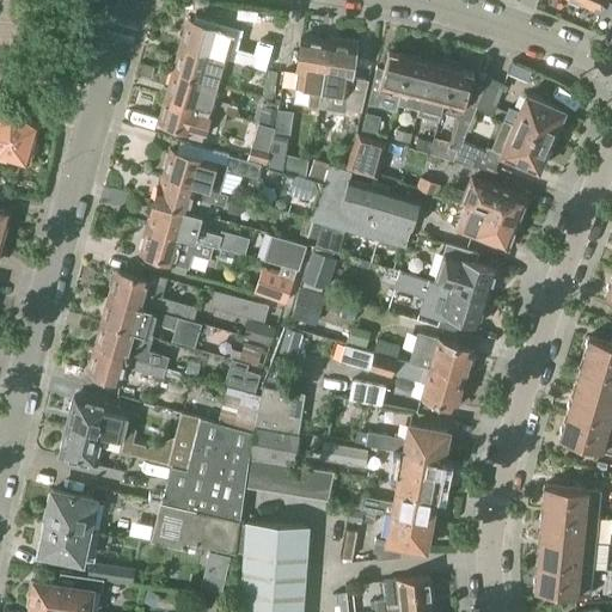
[(611,0),(574,0),(606,16),(611,0)]
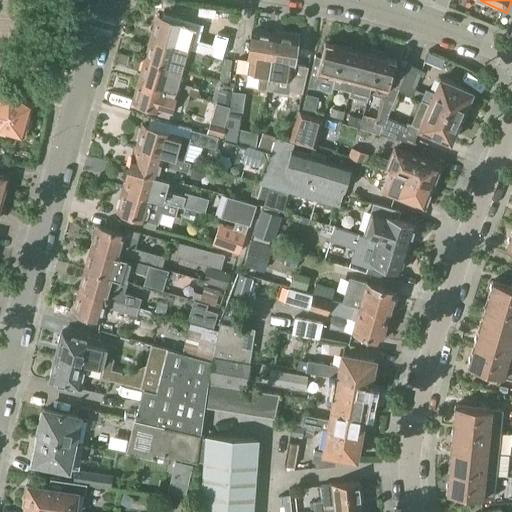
[(157,16),(151,39),(205,54),(205,53),(224,58),(224,59),(231,61),(233,52),(203,45),(181,39),(185,24),(157,16)]
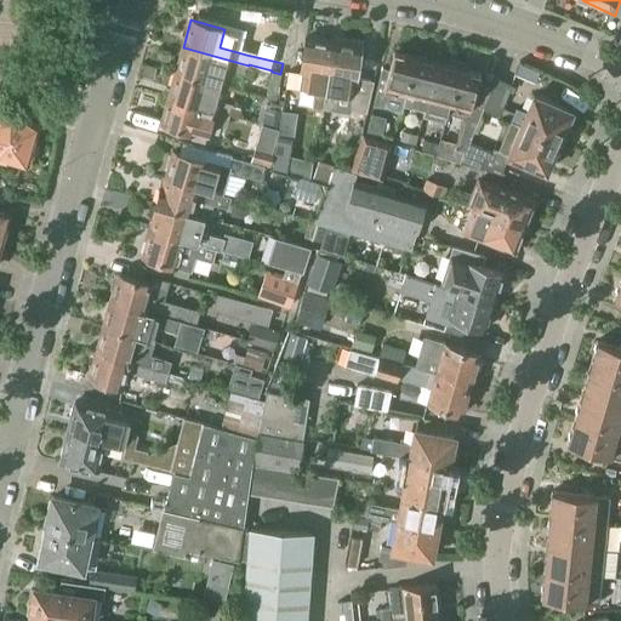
[(301,72),(302,72),(300,90),(315,92),(313,108),(324,109),(335,43),(307,38),(301,72)]
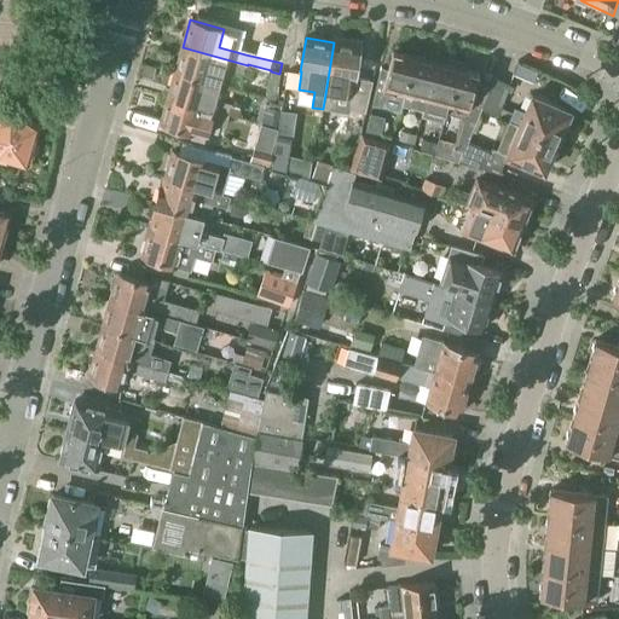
[(360,46),(334,42),(323,109),(348,114),(350,110),(365,113),(372,81),(354,79),(360,46)]
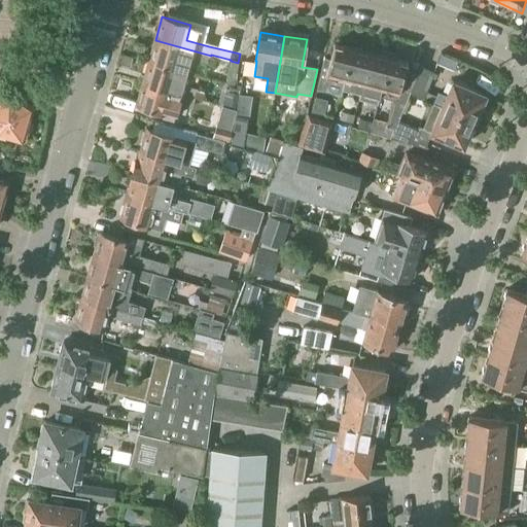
[(155,40),(149,62),(189,73),(192,62),(208,67),(211,56),(155,40)]
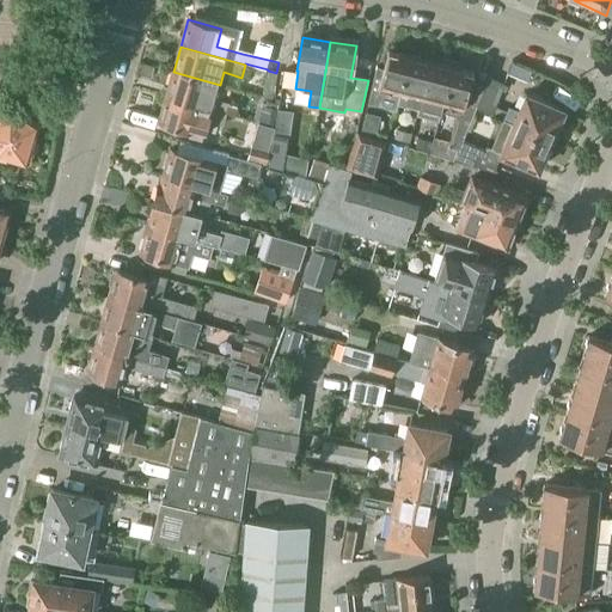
[(396,110),(397,104),(401,93),(404,77),(402,75),(408,55),(389,50),(384,68),(377,67),(368,103),(396,110)]
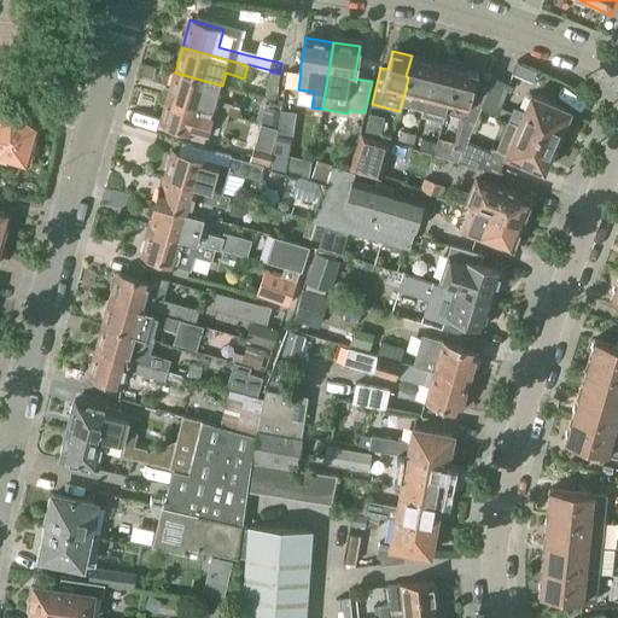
[(423,109),(436,63),(412,56),(406,76),(408,77),(404,94),(401,105),(423,110),(423,109)]
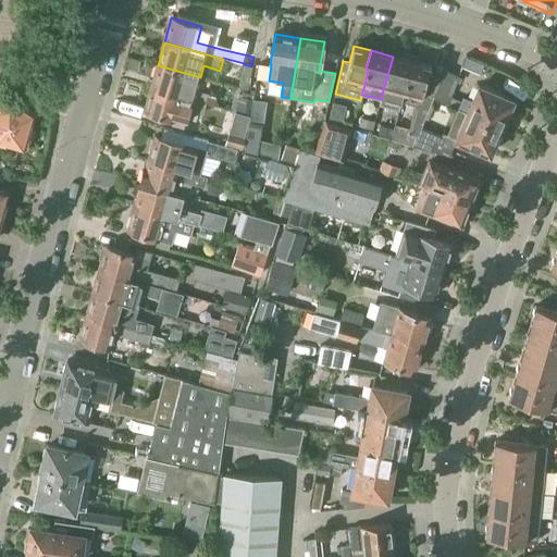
[(409,79),(413,62),(393,57),(381,98),(381,99),(380,104),(398,110),(400,102),(401,95),(406,79),(409,79)]
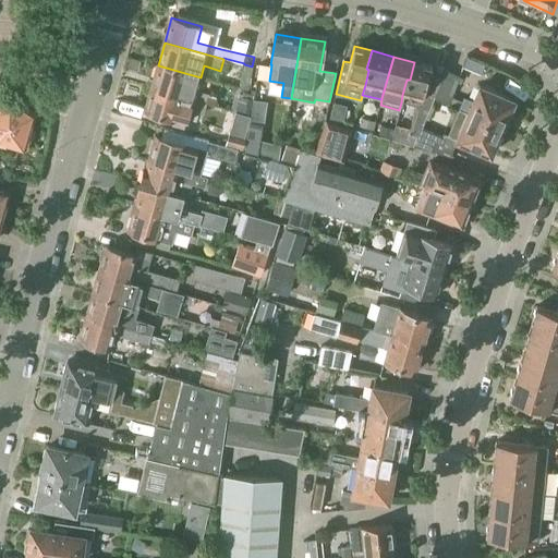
[(413,146),(422,129),(434,97),(425,94),(433,67),(414,62),(410,80),(407,80),(402,95),(401,102),(415,106),(410,129),(396,125),(395,129),(393,128),(390,140),(413,146)]
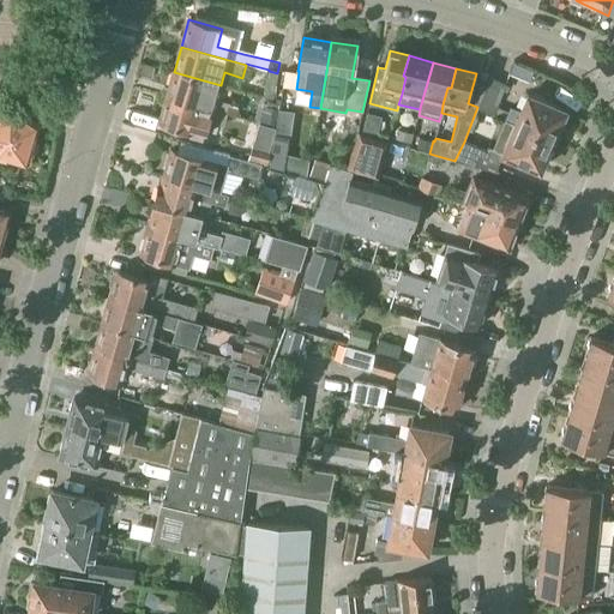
[(272,96),(277,73),(269,71),(263,94),(272,96)]
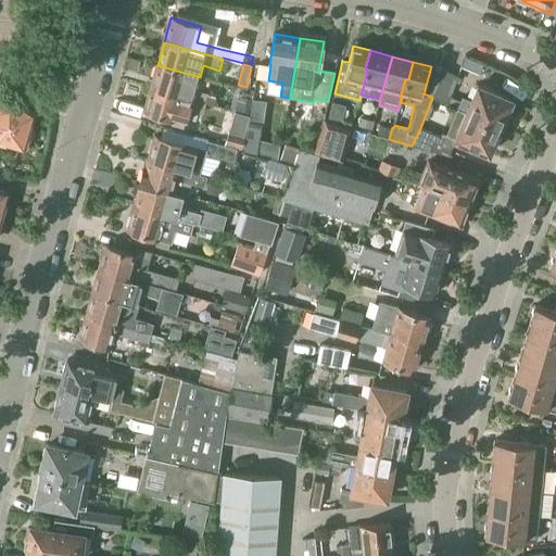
[(151,89),(205,104),(207,95),(196,91),(200,77),(158,65),(151,89)]
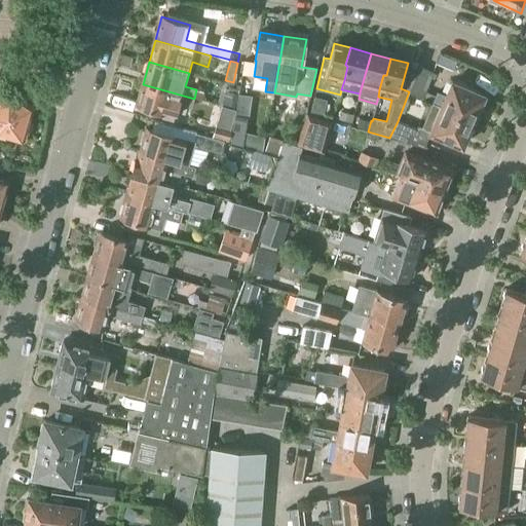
[(423,97),(434,72),(420,67),(410,91),(423,97)]
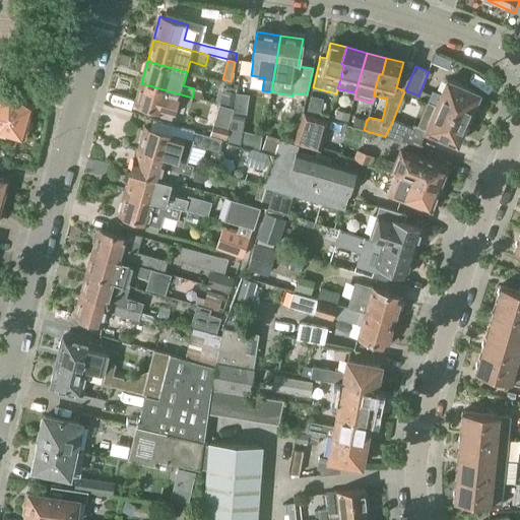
[(436,105),(468,119),(478,96),(475,91),(447,79),(436,105)]
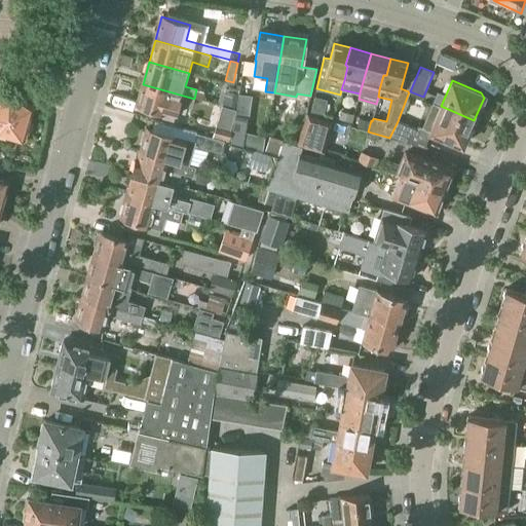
[(192,107),(194,99),(143,84),(137,105),(162,112),(161,117),(173,120),(178,103),(192,107)]
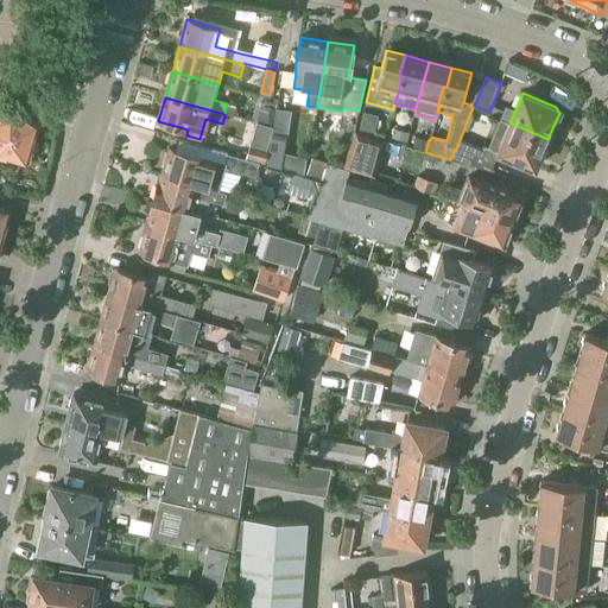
[(276,108),(264,106),(260,121),(272,124),(276,108)]
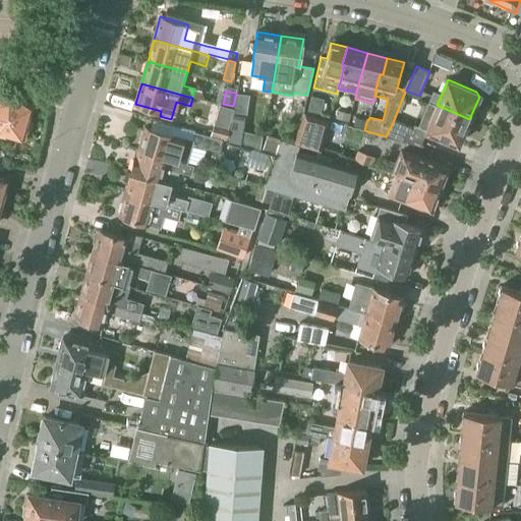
[(236,94),(230,128),(228,141),(259,151),(262,136),(243,130),(245,117),(246,117),(249,96),(236,94)]
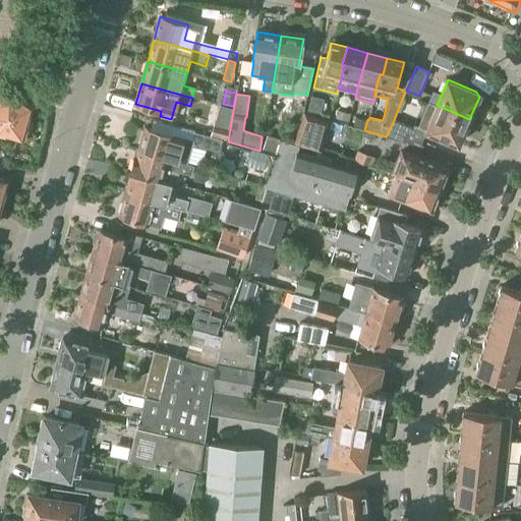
[(311,96),(307,111),(321,113),(324,99),(311,96)]
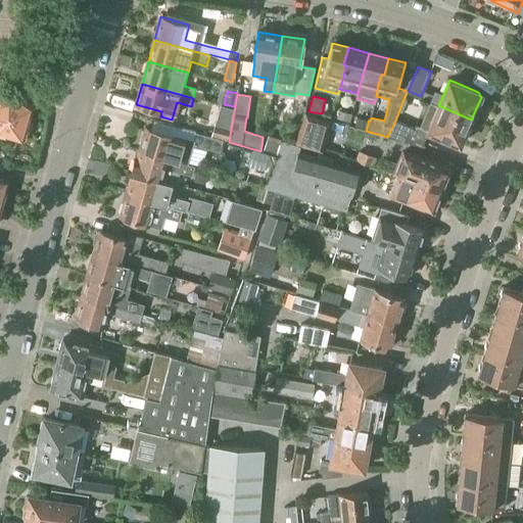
[(461,144),(471,120),(438,105),(427,130),(427,131),(428,131),(461,144)]
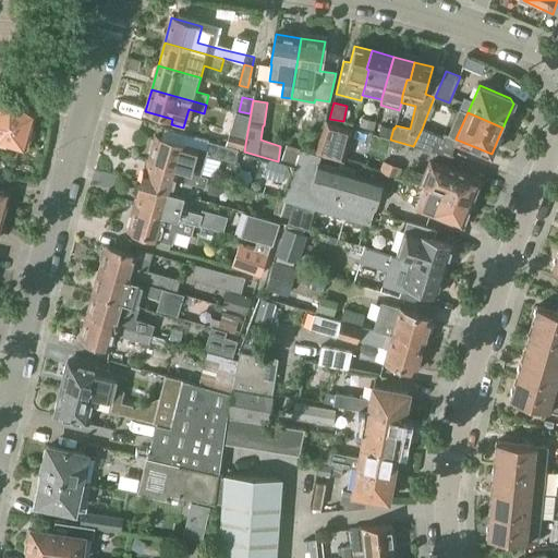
[(0,141),(24,148),(34,113),(0,116),(0,141)]
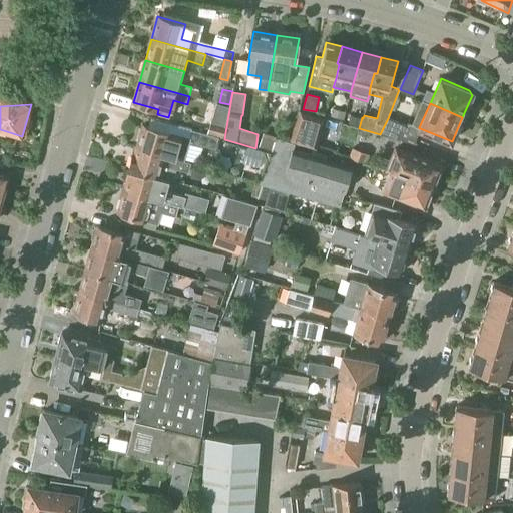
[(332,108),(330,116),(344,119),(346,112),(332,108)]
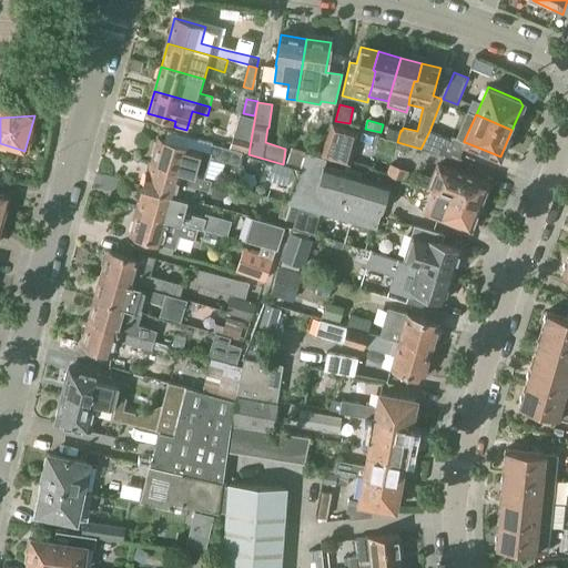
[(397,142),(401,130),(388,127),(384,139),(397,142)]
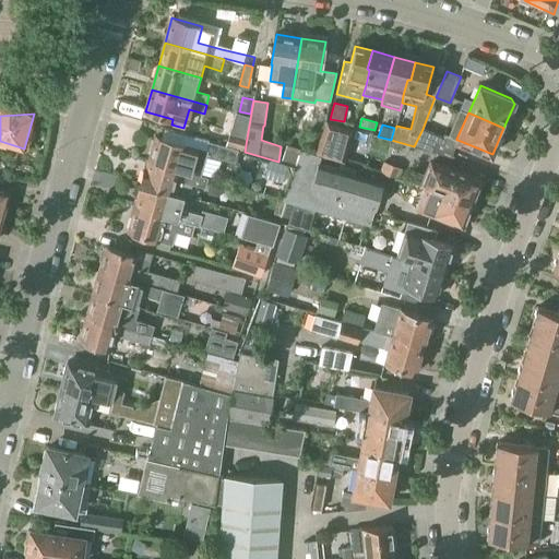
[(423,129),(414,146),(450,156),(458,140),(456,140),(456,139),(444,133),(442,137),(423,129)]
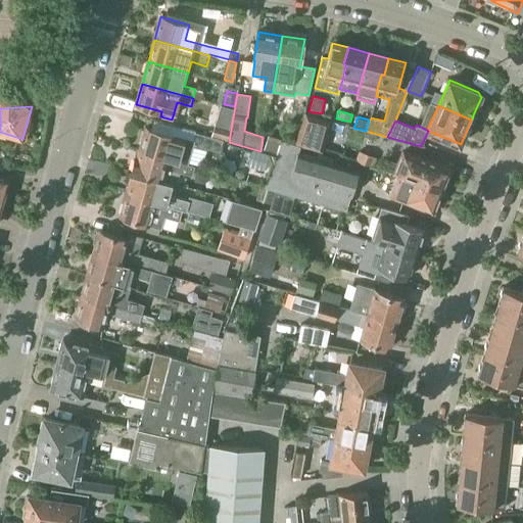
[(229,142),(231,129),(215,124),(210,137),(223,140),(227,141),(227,143),(229,143),(229,142)]
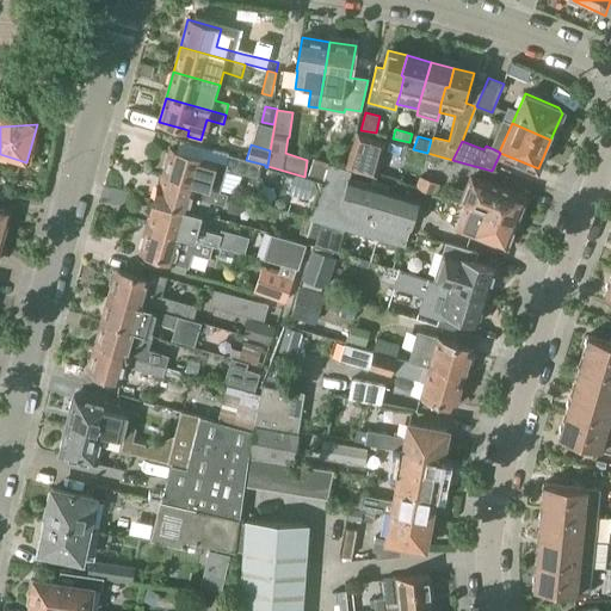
[(171,150),(164,176),(214,190),(220,165),(203,160),(203,159),(171,150)]
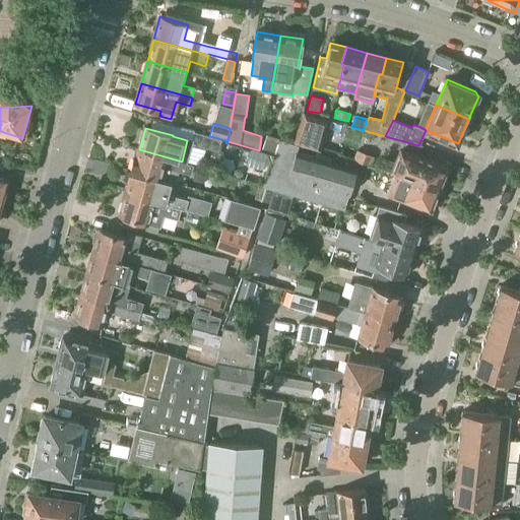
[(221,139),(209,136),(194,132),(190,144),(217,151),(221,139)]
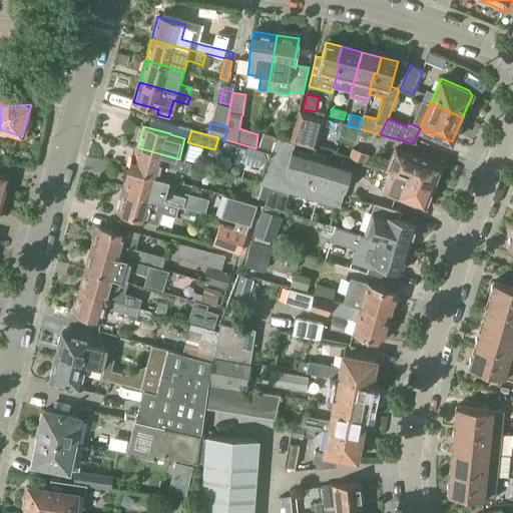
[(271,153),(277,137),(263,132),(258,149),(271,153)]
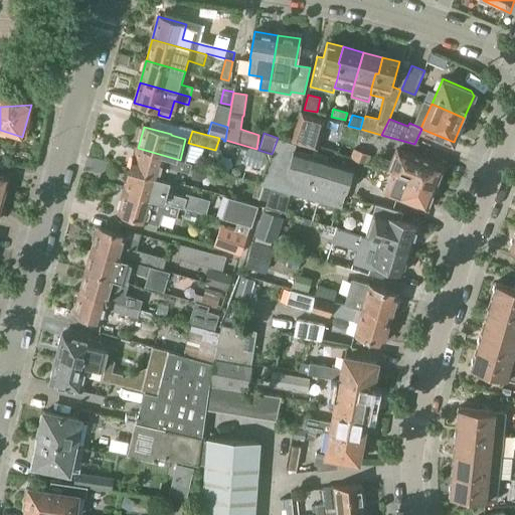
[(297,151),(294,151),(296,144),(290,142),(278,138),(272,154),(261,183),(273,186),(340,207),(350,174),(373,180),(378,166),(342,156),(331,153),(330,155),(303,148),(303,149),(298,148),(297,151)]
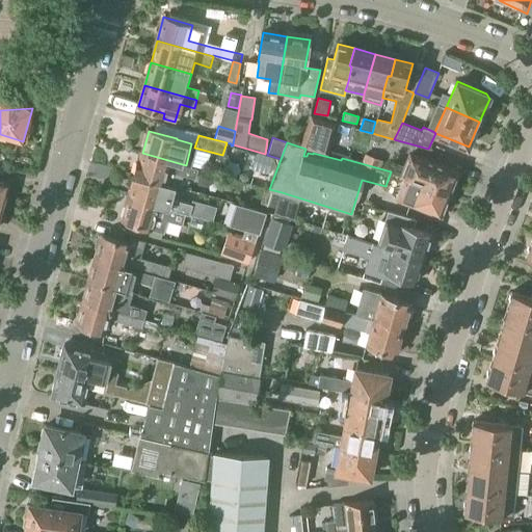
[(400,175),(419,182),(450,193),(458,171),(408,152),(400,175)]
